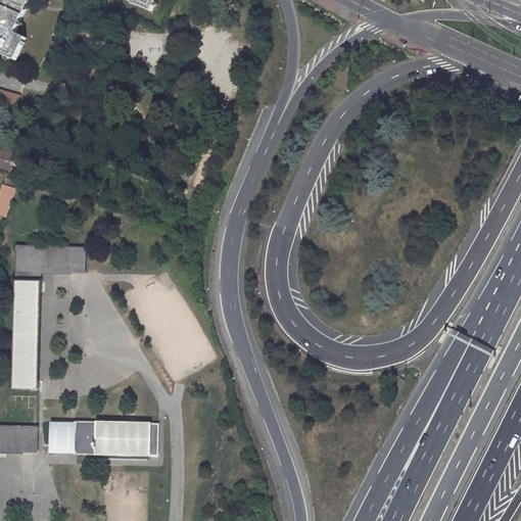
[(0,51),(13,57),(22,35),(13,31),(25,0),(137,0),(148,4),(149,0),(0,0),(0,51)]
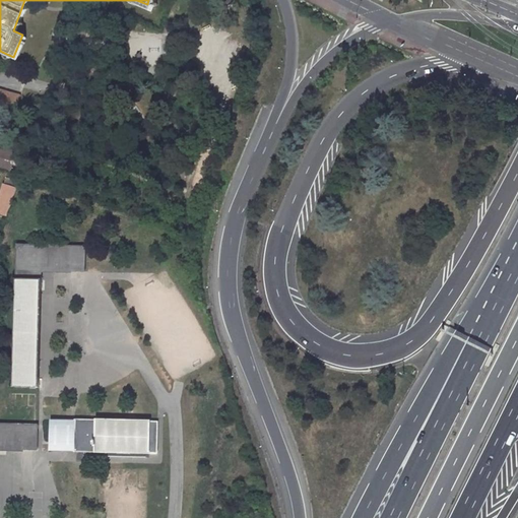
[(0,102),(12,105),(15,90),(0,86),(0,102)]
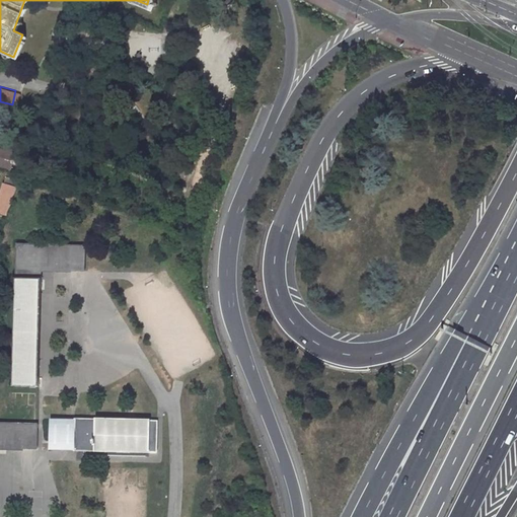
[(29,141),(16,137),(14,146),(25,149),(29,141)]
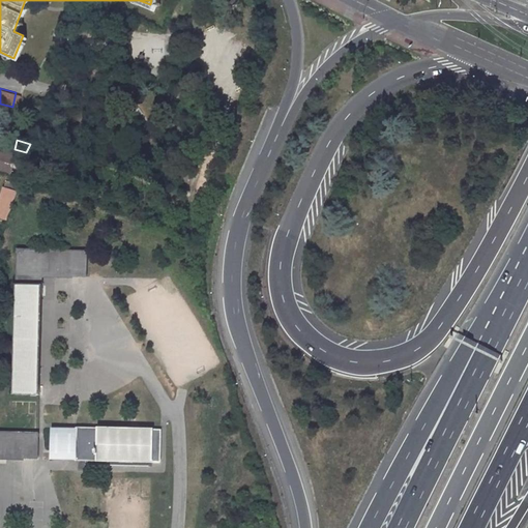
[(0,151),(12,154),(15,149),(13,149),(0,145),(0,151)]
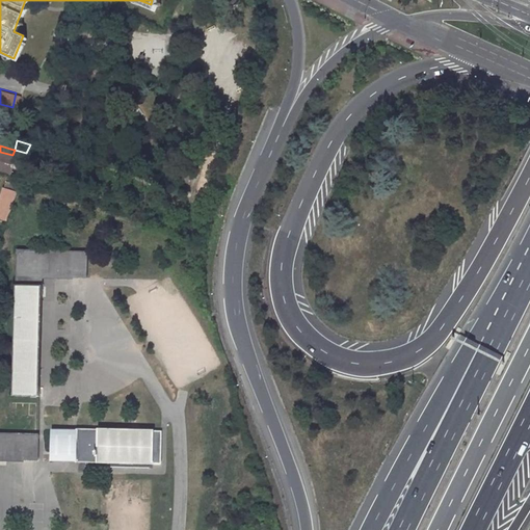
[(0,168),(8,170),(12,155),(0,152),(0,168)]
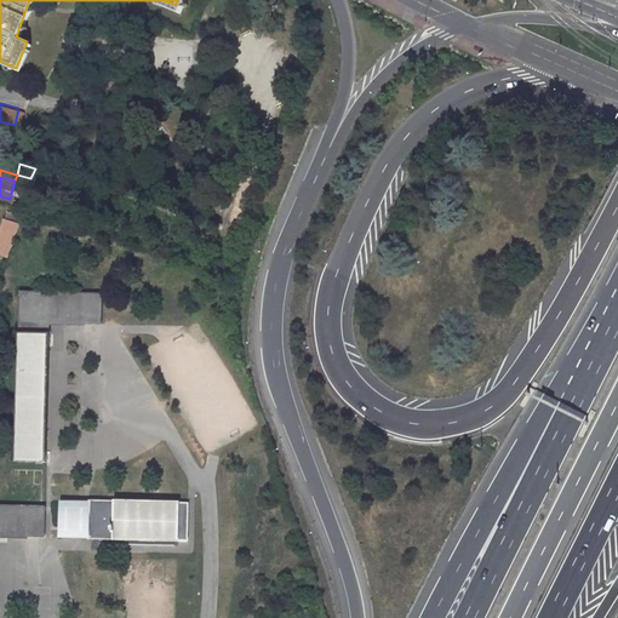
[(95,291),(16,289),(13,458),(43,458),(46,320),(95,320),(95,291)]
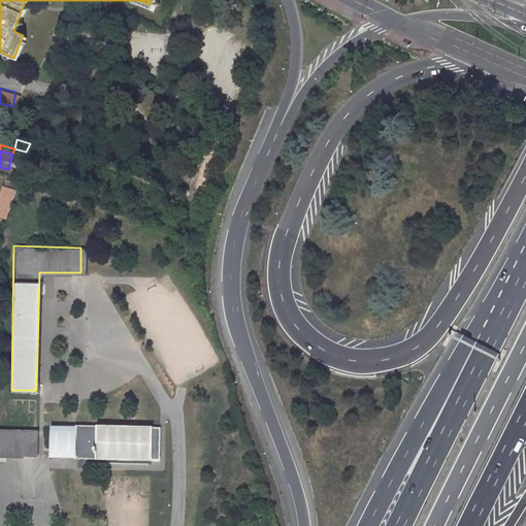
[(160,427),(53,426),(52,458),(159,460),(160,427)]
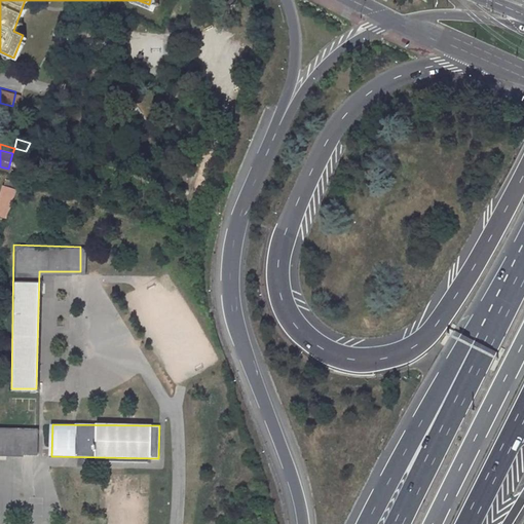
[(0,451),(37,453),(36,427),(0,425),(0,451)]
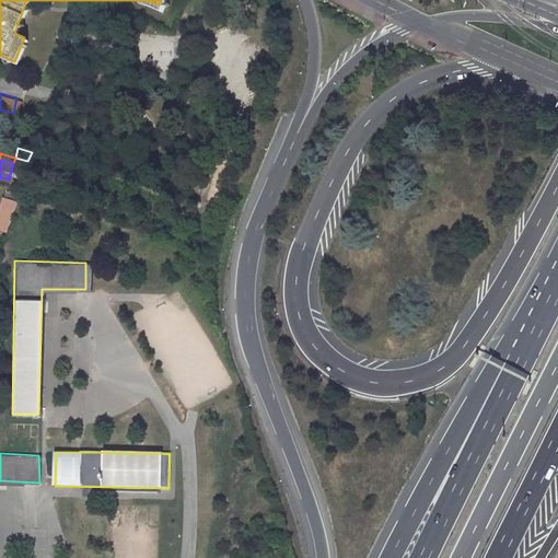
All buildings are outlined.
